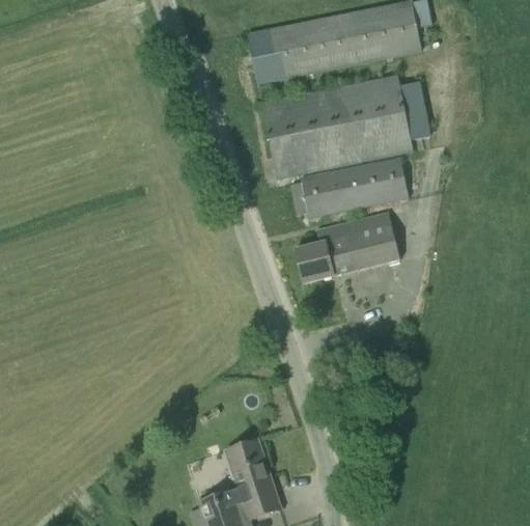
[(411,0),(247,33),(256,82),(421,49),(416,26),(411,0)]
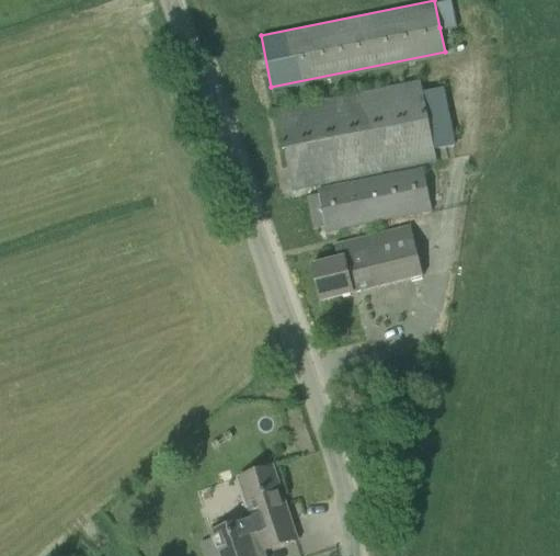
[(420,78),(275,109),(290,180),(292,188),(317,182),(436,158),(434,147),(422,91),(420,78)]
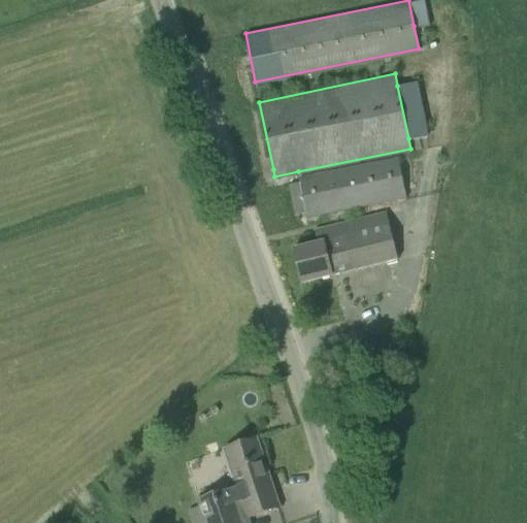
[(398,156),(299,176),(299,181),(289,183),(295,213),(305,210),(306,215),(405,195),(398,156)]
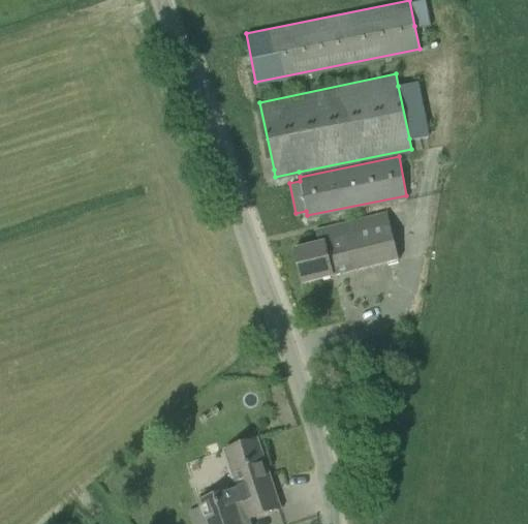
[(386,210),(330,224),(314,228),(317,242),(292,248),(301,281),(398,257),(386,210)]
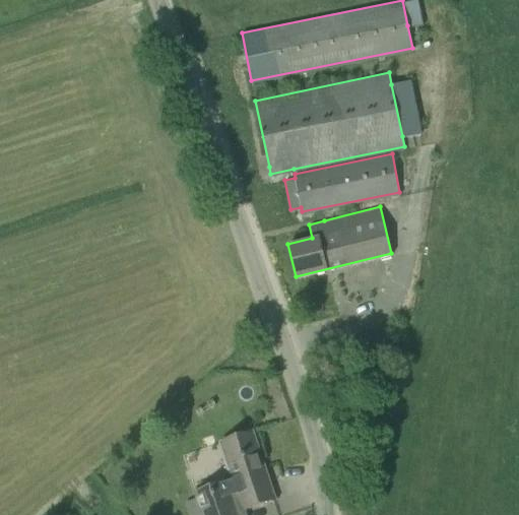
[(350,370),(340,374),(345,387),(355,384),(350,370)]
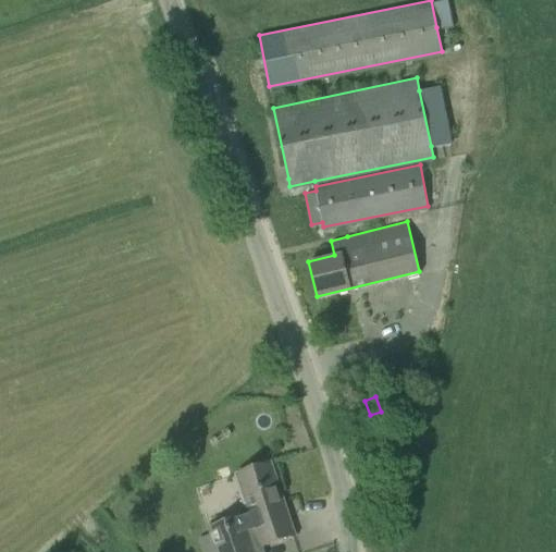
[(209,525),(211,534),(198,538),(202,551),(254,551),(252,547),(251,547),(250,542),(251,542),(250,539),(258,536),(261,544),(294,532),(270,461),(251,466),(244,469),(236,471),(250,514),(243,517),(242,514),(209,525)]
